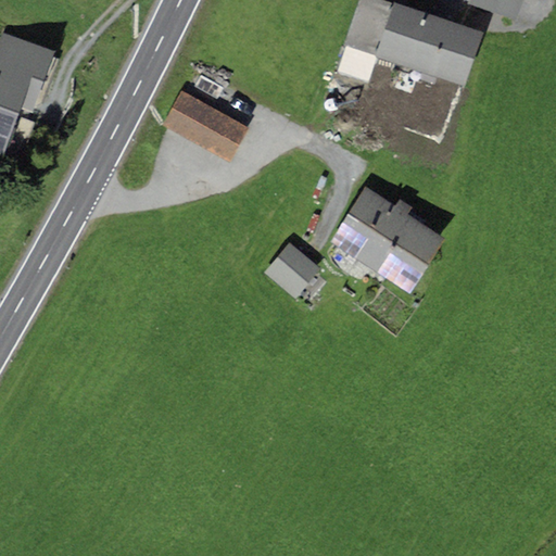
[(463,88),(482,33),(384,0),(357,0),(343,42),(377,53),(376,59),(463,88)]
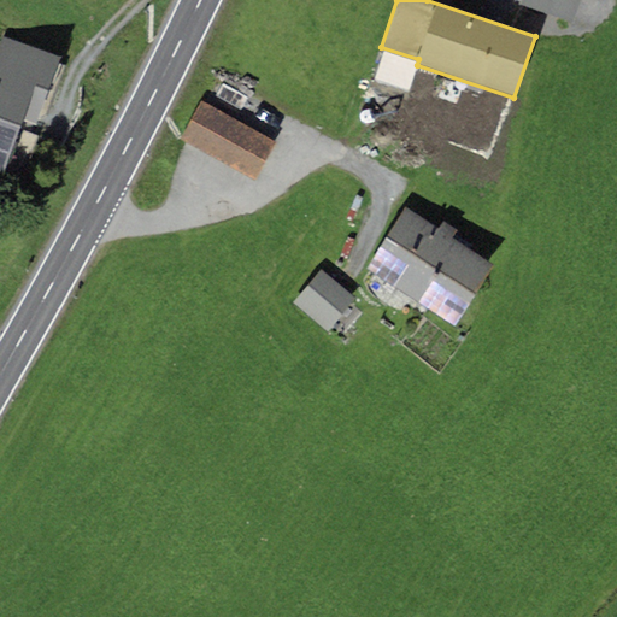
[(582,0),(521,0),(519,5),(574,24),(582,0)]
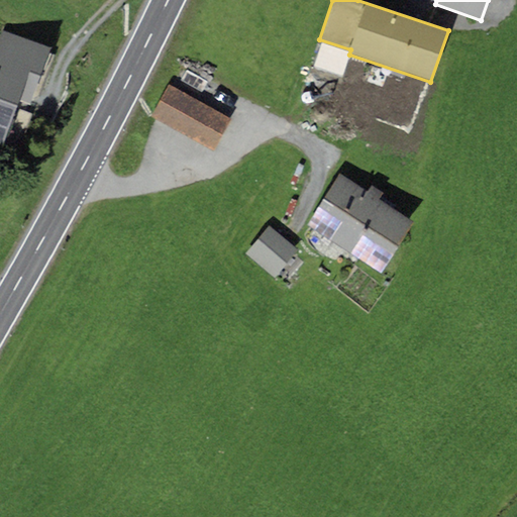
[(0,145),(3,146),(30,73),(40,77),(50,49),(2,31),(0,35),(0,145)]
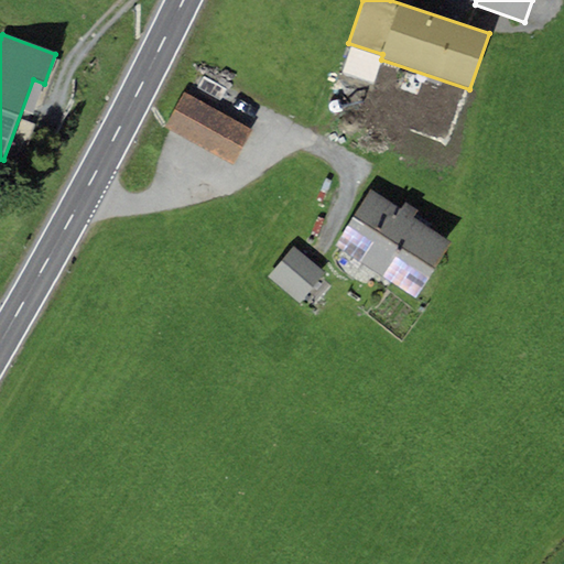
[(251,130),(184,93),(164,128),(230,166),(251,130)]
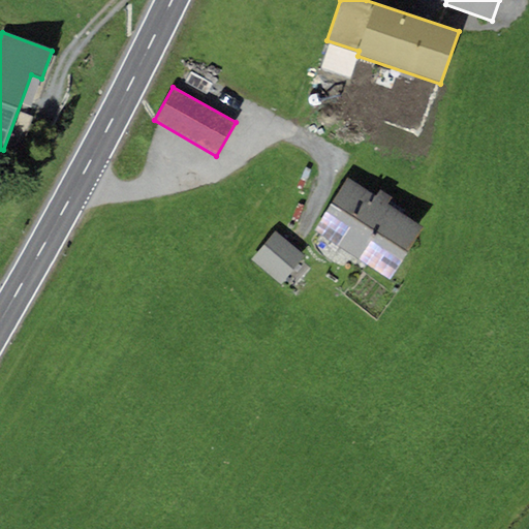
[(424,228),(347,179),(312,230),(389,281),(424,228)]
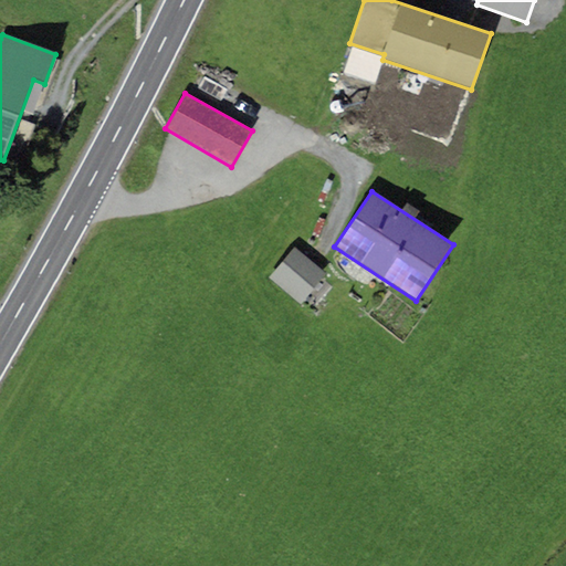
[(326,275),(294,249),(270,278),(302,304),(326,275)]
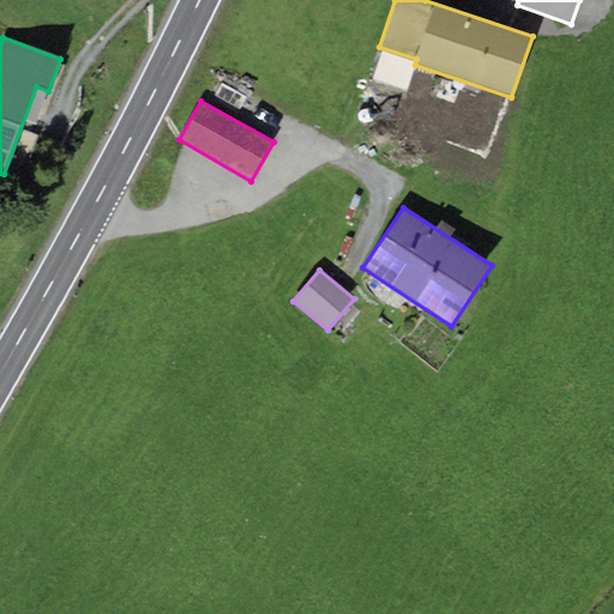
All buildings are outlined.
